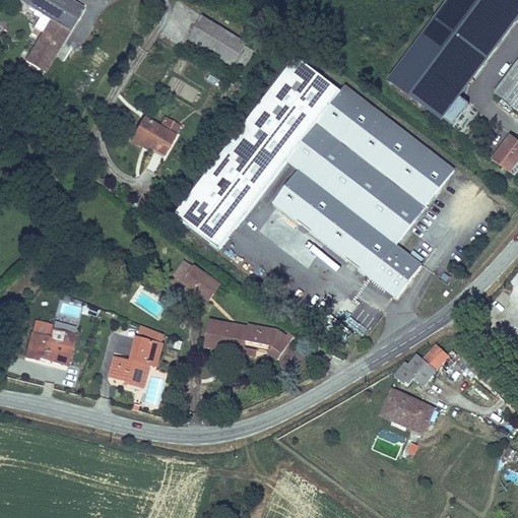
[(82,5),(73,0),(38,0),(34,7),(50,16),(24,58),(44,70),(82,5)]
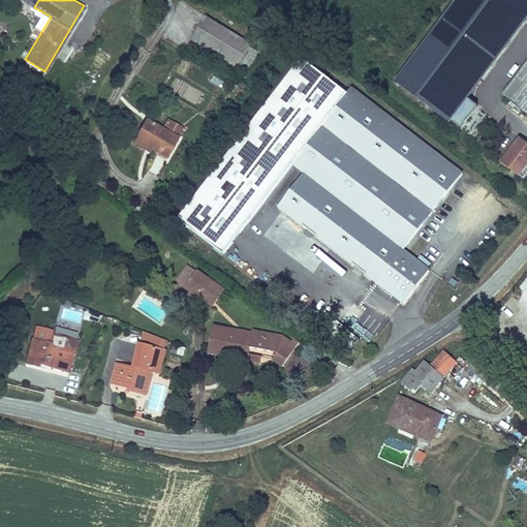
[(460,0),(401,83),(457,124),(472,102),(467,99),(526,13),(526,0),(460,0)]
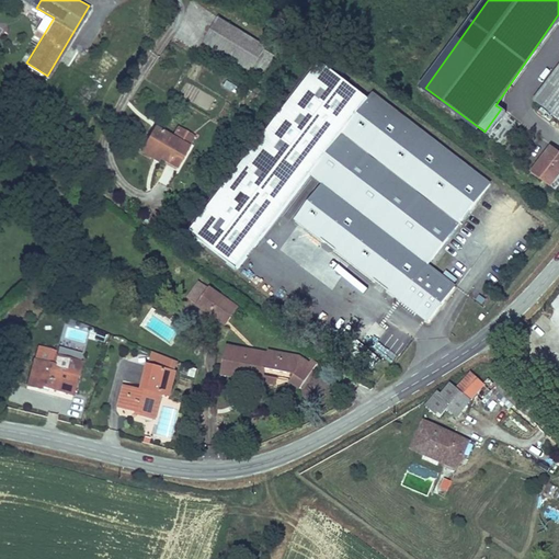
[(21,26),(25,19),(15,12),(10,20),(21,26)]
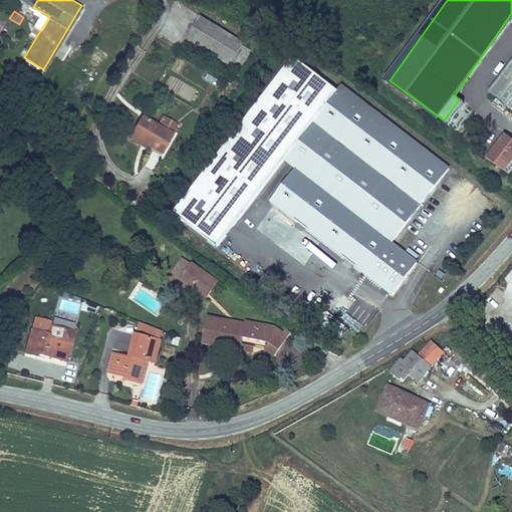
[(242,41),(198,15),(185,37),(229,63),(229,62),(237,67),(248,49),(240,44),(242,41)]
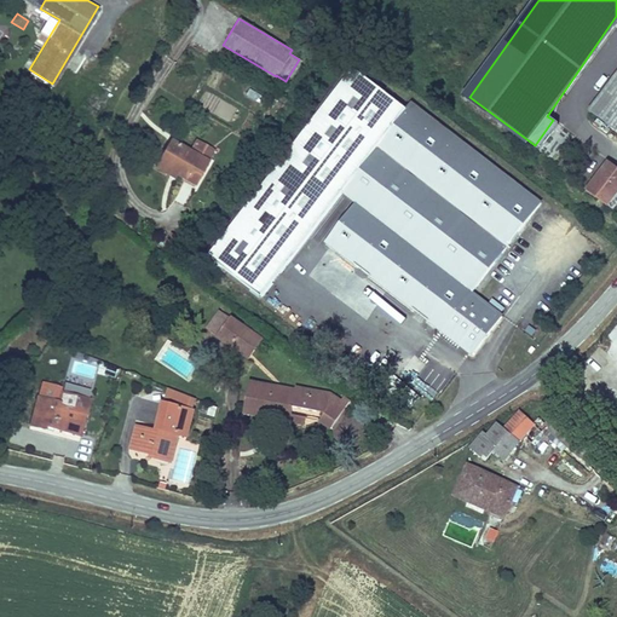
[(404,108),(350,67),(208,254),(261,294),(340,190),(353,201),(322,241),(470,352),(501,312),(471,289),(541,199),(410,101),(404,108)]
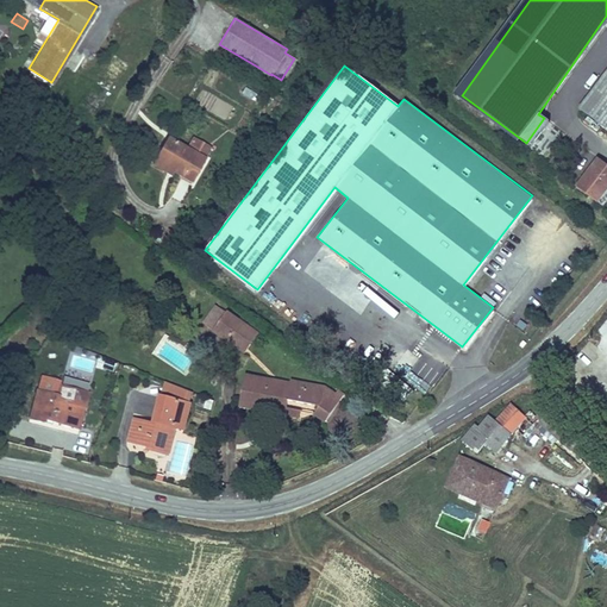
[(606,72),(581,108),(606,127),(606,72)]
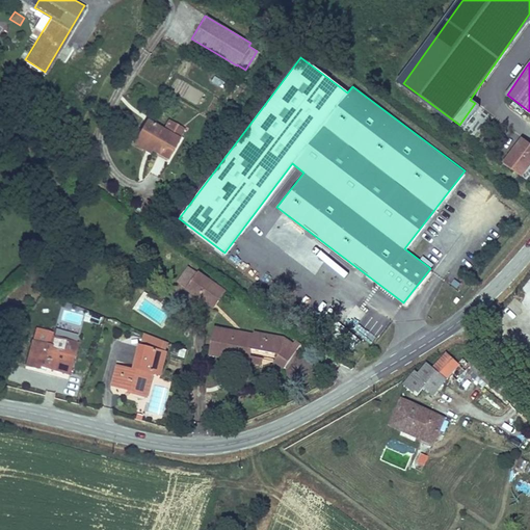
[(161,127),(144,117),(132,140),(151,150),(166,158),(183,127),(166,117),(161,127)]
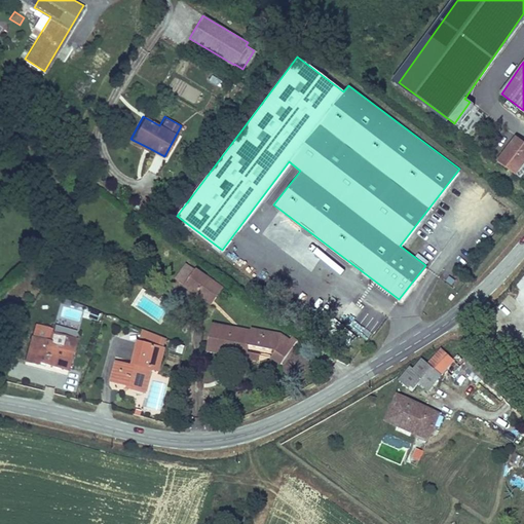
[(514,174),(523,160),(523,142),(514,134),(494,159),(514,174)]
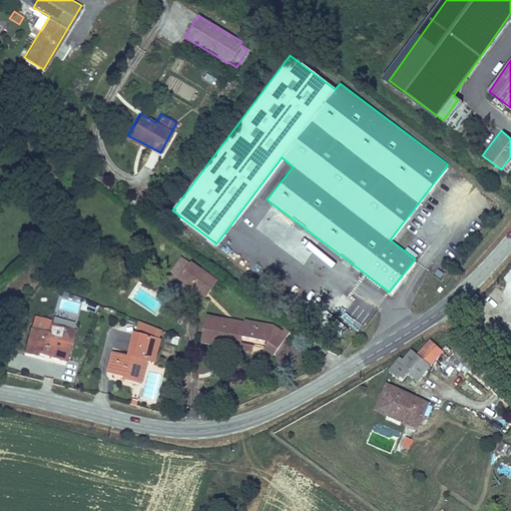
[(145,144),(127,135),(126,138),(143,147),(145,144)]
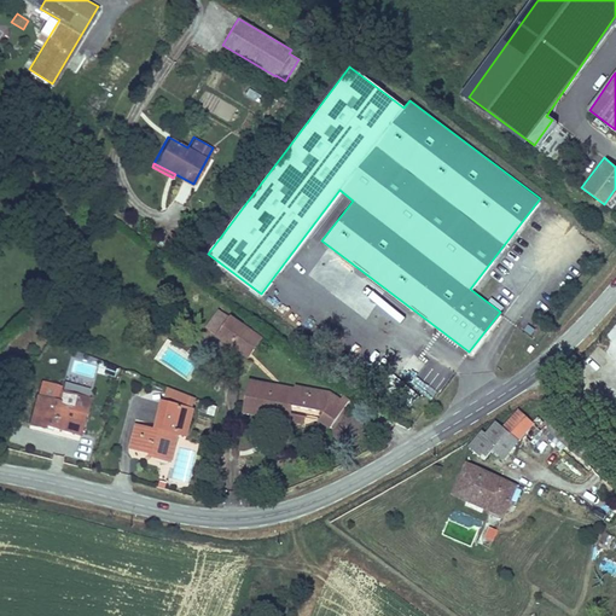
[(168,249),(176,234),(168,230),(158,244),(168,249)]
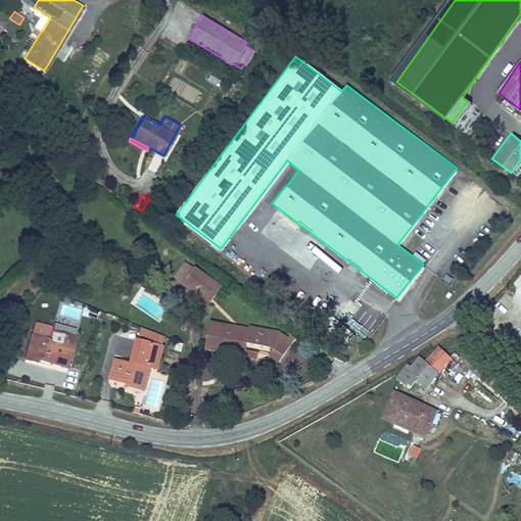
[(223,254),(237,265),(245,254),(231,243),(223,254)]
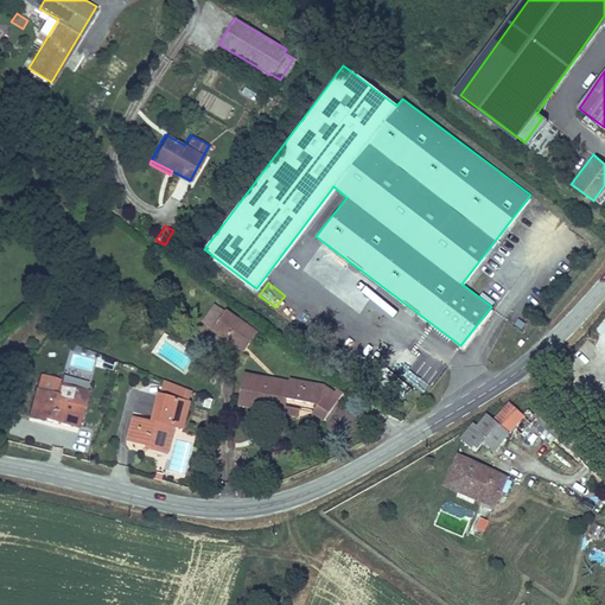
[(199,320),(210,329),(223,310),(212,303),(199,320)]
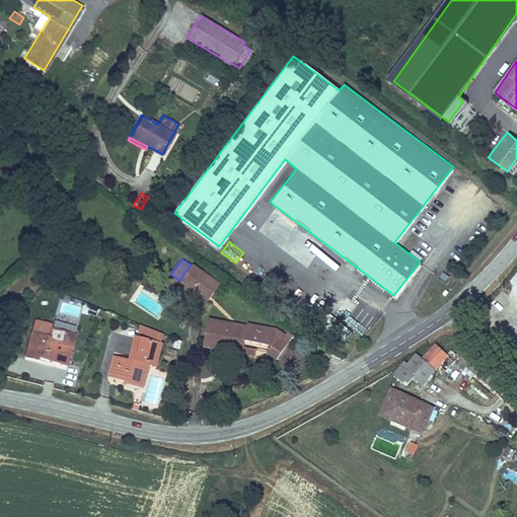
[(206,299),(219,282),(193,263),(191,265),(179,281),(206,299)]
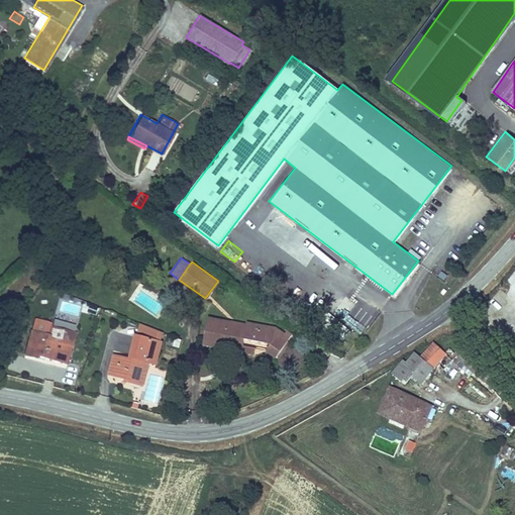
[(280,336),(272,331),(262,329),(263,325),(242,321),(241,324),(202,316),(196,342),(217,346),(219,338),(239,342),(243,339),(266,347),(262,353),(273,359),(287,336),(282,333),(280,336)]
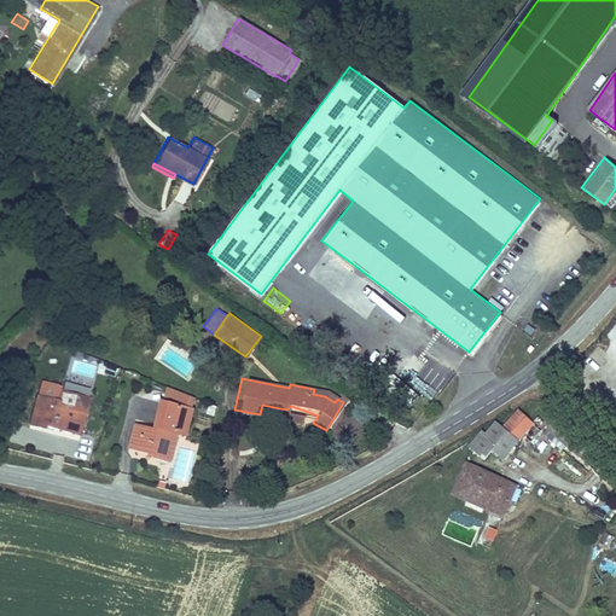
[(36,394),(35,393),(27,423),(45,428),(46,425),(80,434),(89,396),(87,395),(89,387),(63,379),(62,385),(40,379),(36,394)]
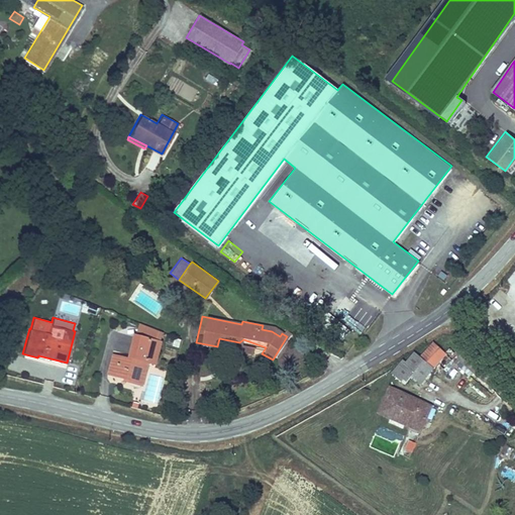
[(132,333),(128,355),(126,359),(112,356),(108,372),(127,376),(126,380),(141,383),(146,363),(156,364),(161,340),(160,339),(162,331),(138,323),(136,334),(132,333)]
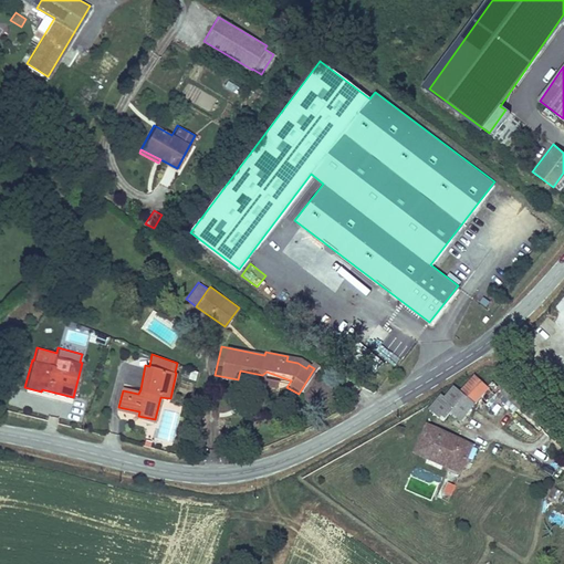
[(240,371),(238,379),(273,387),(274,378),(262,375),(240,371)]
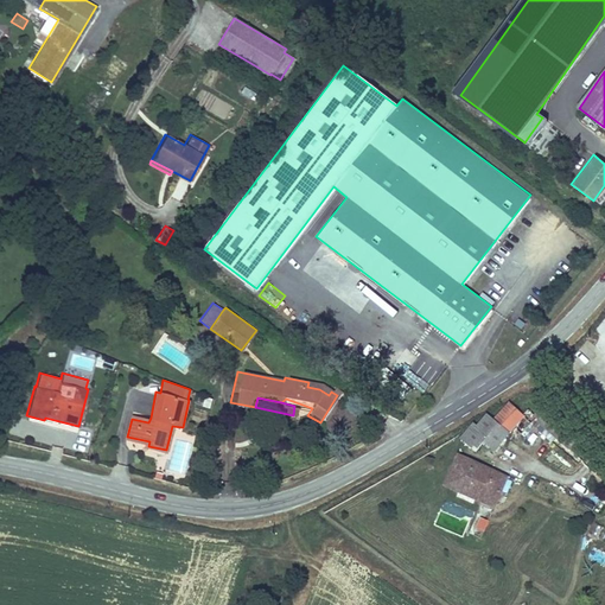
[(491,418),(485,413),(476,424),(472,421),(460,437),(476,450),(483,441),(495,451),(523,414),(505,400),(491,418)]
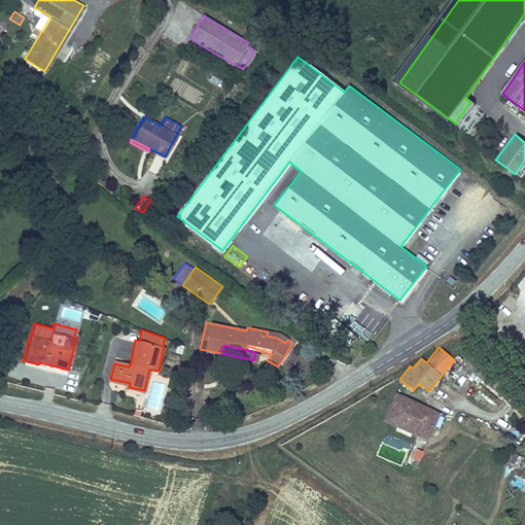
[(440,412),(396,393),(384,420),(427,439),(440,412)]
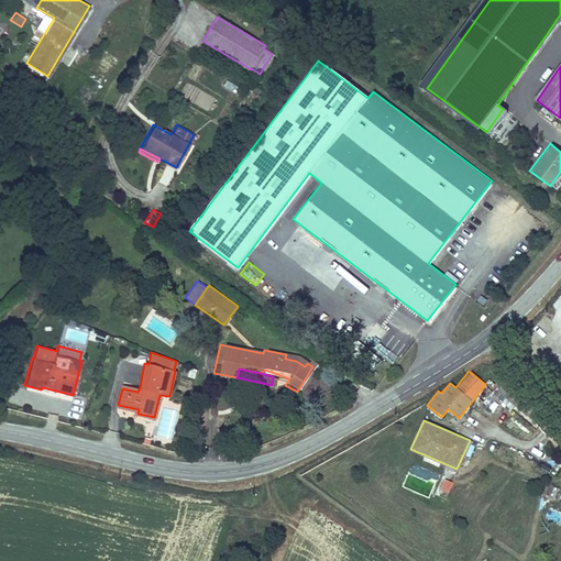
[(451,482),(443,479),(439,487),(447,491),(451,482)]
